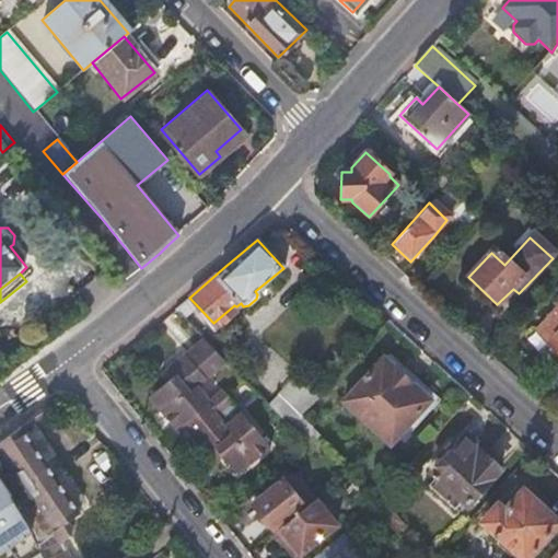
[(557,303),(533,333),(557,355),(557,303)]
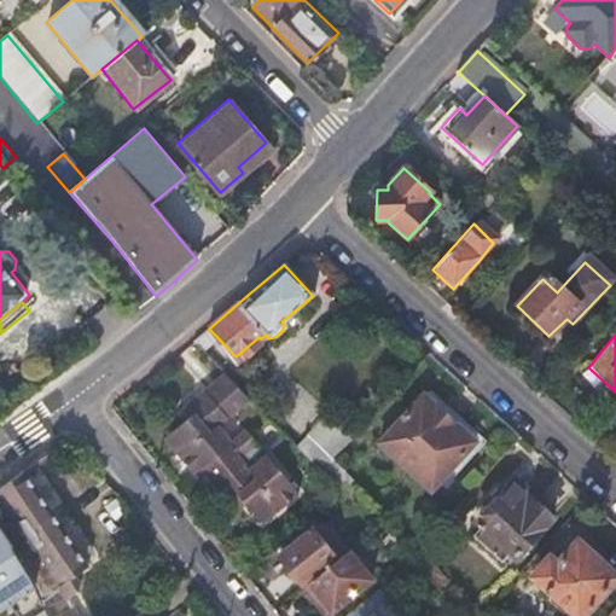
[(175,417),(157,434),(189,469),(195,463),(201,469),(226,447),(230,452),(248,435),(224,406),(242,391),(219,367),(179,401),(185,408),(175,417)]
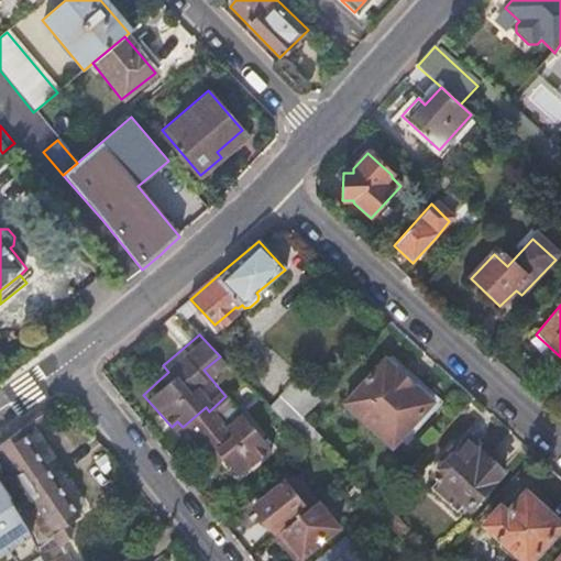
[(385,362),(345,406),(391,448),(430,404),(385,362)]
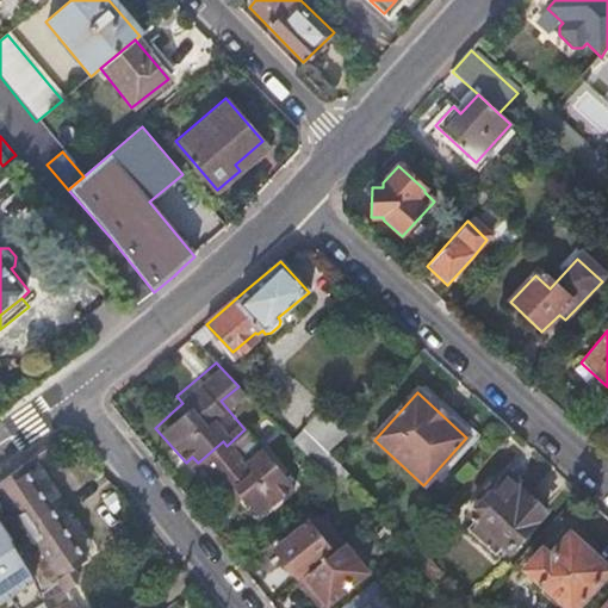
[(177,396),(166,404),(173,411),(182,403),(177,396)]
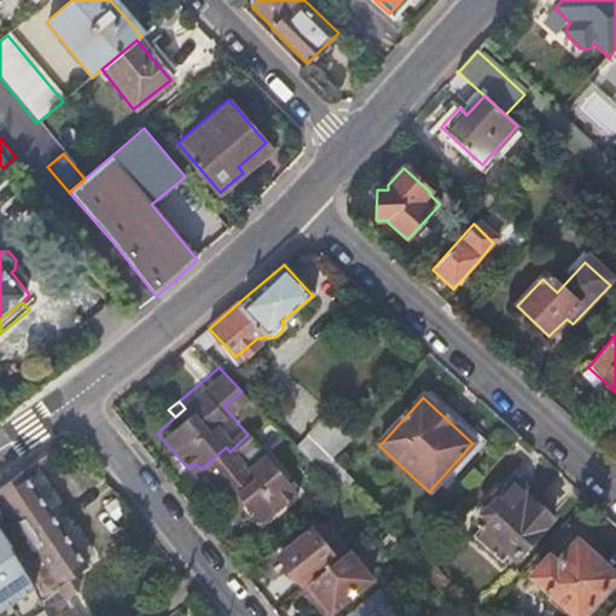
[(306,434),(327,457),(348,436),(327,413),(306,434)]
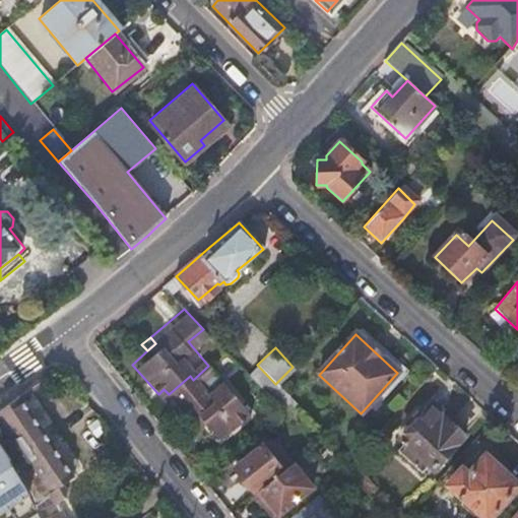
[(190,376),(169,394),(188,415),(193,409),(200,417),(214,433),(244,406),(208,366),(193,380),(190,376)]
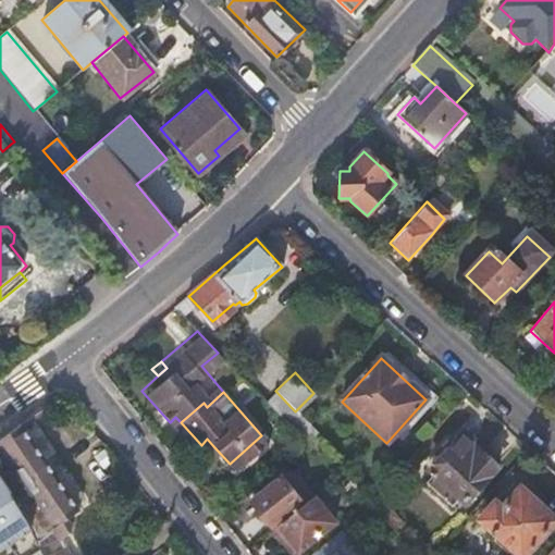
[(0,476),(20,507),(33,534),(40,552),(41,554),(68,554),(56,535),(49,526),(61,518),(76,508),(23,426),(17,429),(0,440),(0,476)]
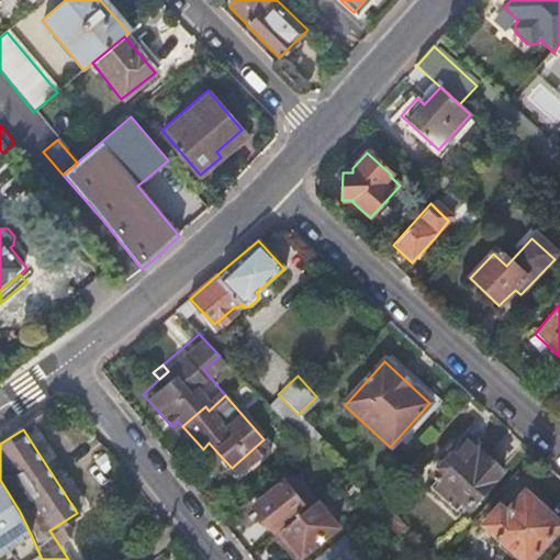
[(463,438),(430,474),(467,508),(500,472),(463,438)]
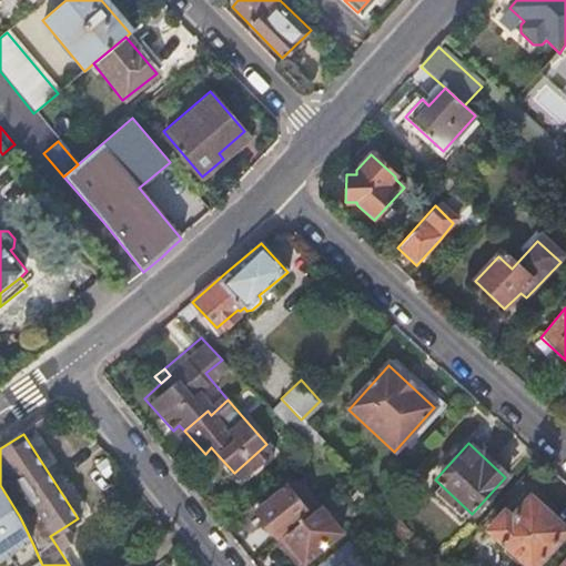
[(205,454),(212,463),(219,456),(211,447),(205,454)]
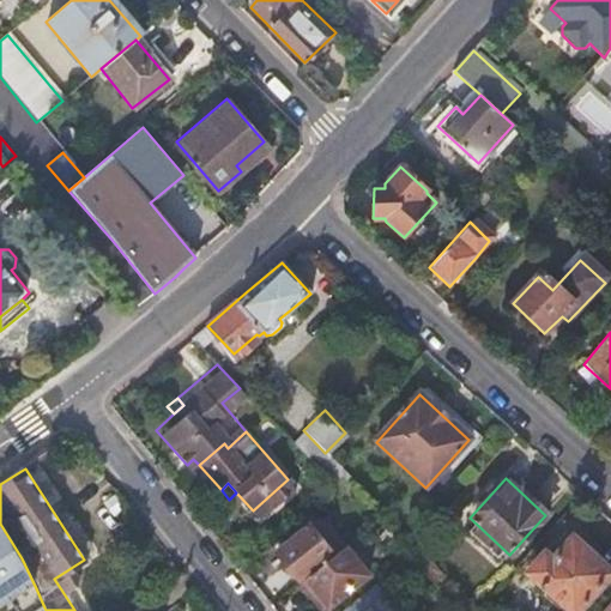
[(315,518),(276,552),(297,579),(330,550),(319,536),(325,531),(315,518)]
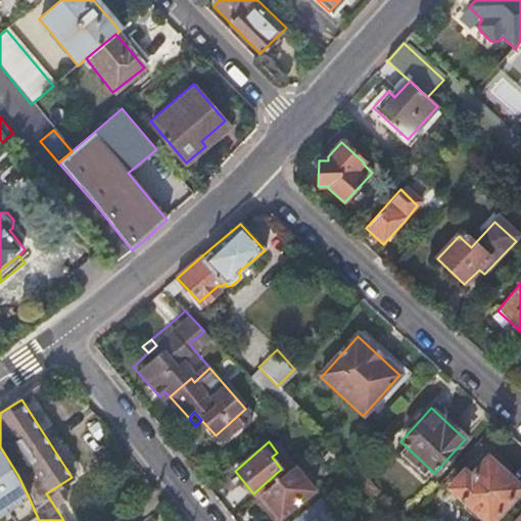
[(2,520),(31,502),(18,476),(0,446),(0,520),(2,520)]
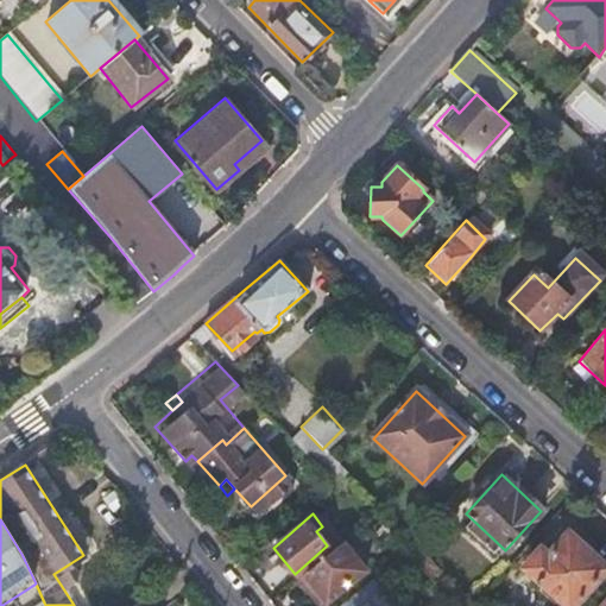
[(573,605),(605,570),(563,534),(542,557),(536,551),(519,570),(556,605),(573,605)]
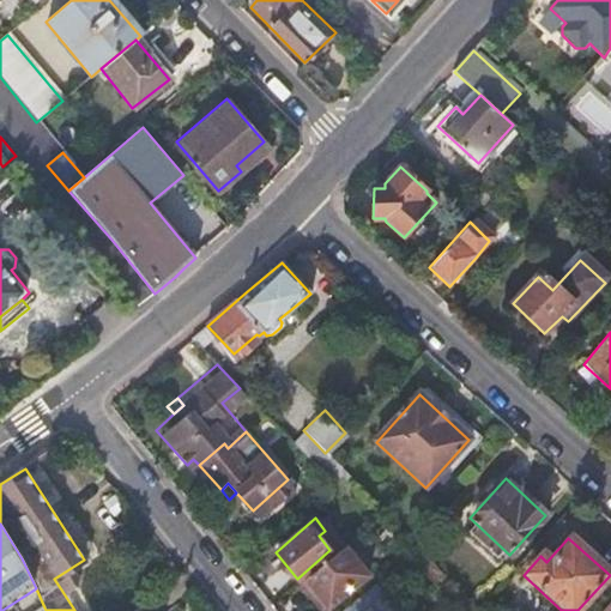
[(343,545),(300,582),(314,600),(321,594),(330,604),(367,573),(343,545)]
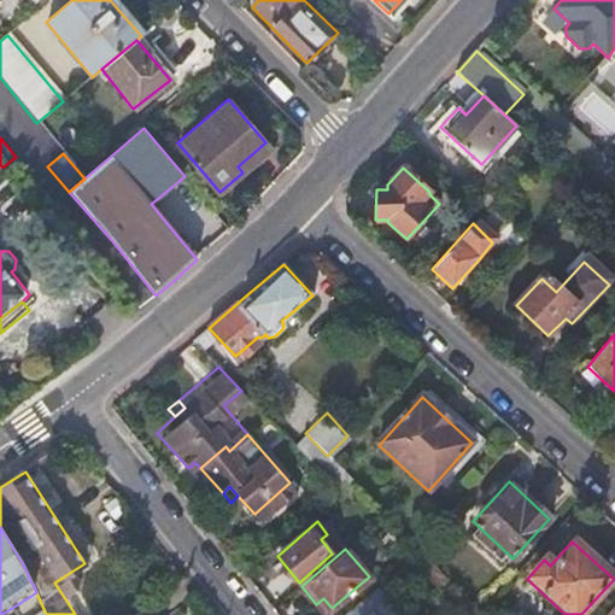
[(406,561),(435,593),(446,584),(417,552),(406,561)]
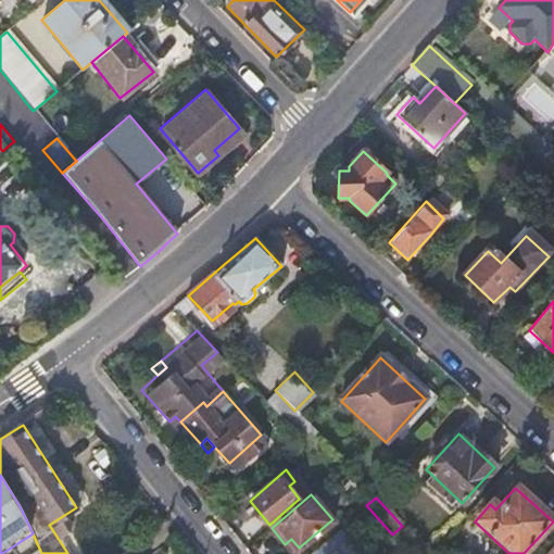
[(61,517),(49,525),(55,534),(60,531),(63,529),(64,525),(64,521),(61,517)]
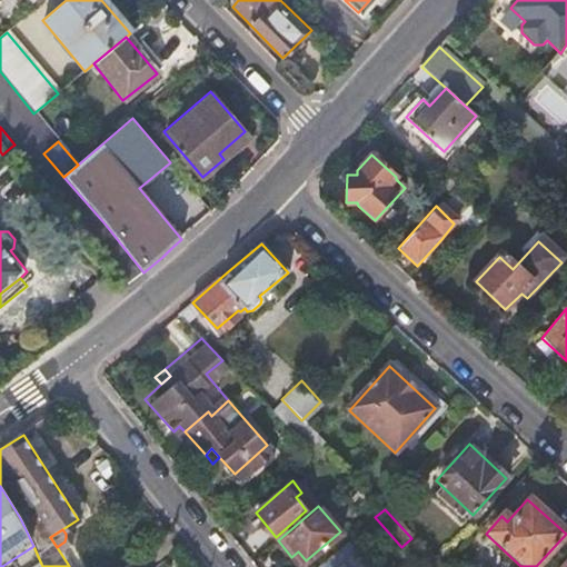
[(57,547),(69,566),(77,566),(61,544),(57,547)]
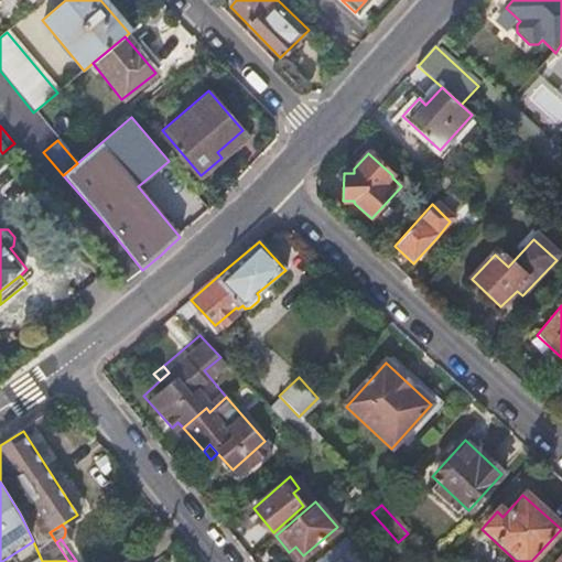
[(341,561),(339,550),(323,552),(324,561),(341,561)]
